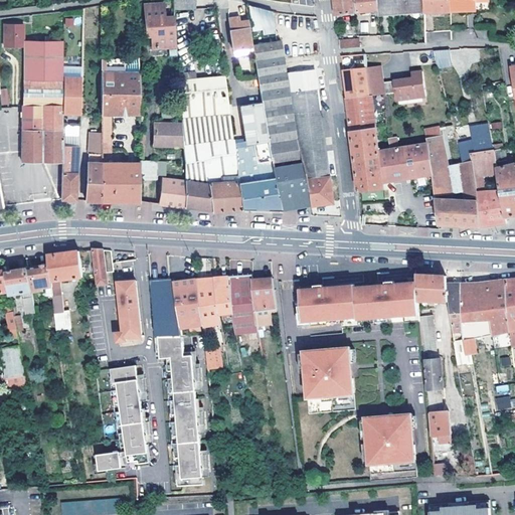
[(195,8),(195,0),(174,0),(175,9),(195,8)]
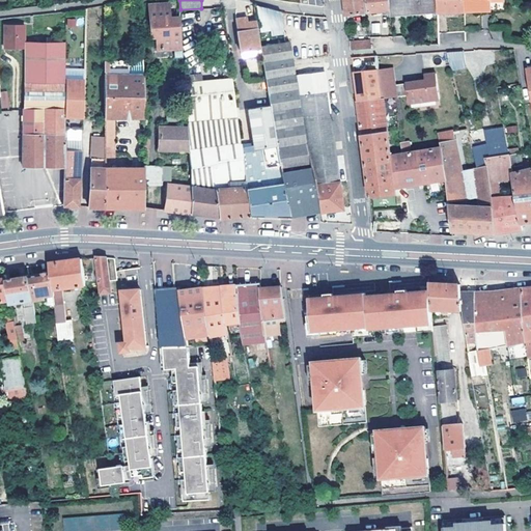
[(367,14),(364,0),(344,0),(345,6),(347,16),(367,14)]
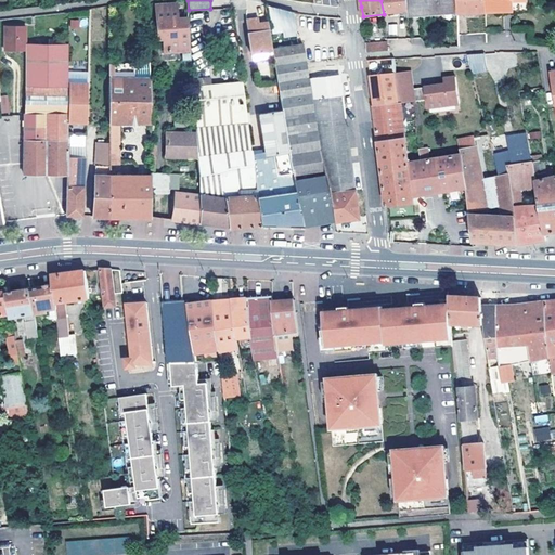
[(381,0),(384,14),(408,12),(407,0),(381,0)]
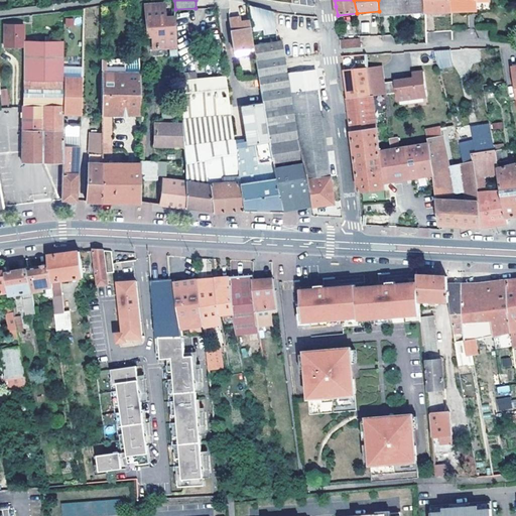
[(425,13),(424,0),(378,0),(379,11),(380,15),(425,13)]
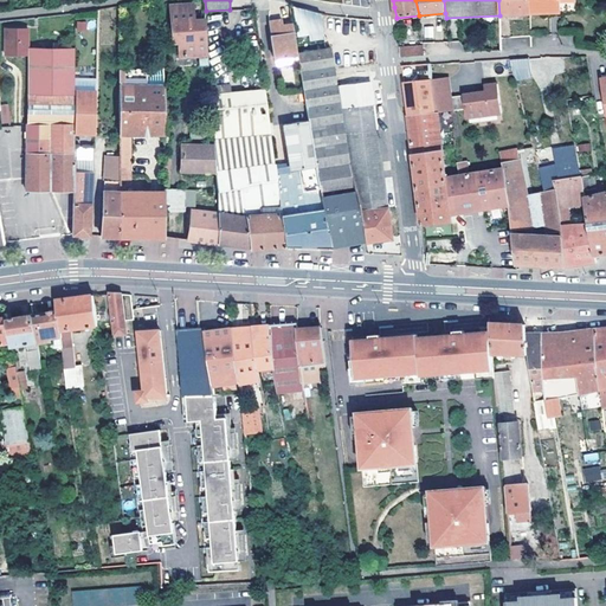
[(498,0),(500,15),(532,15),(530,0),(498,0)]
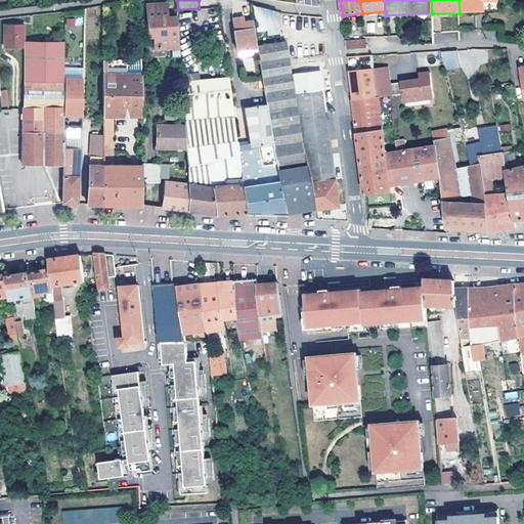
[(470,10),(486,9),(485,0),(459,0),(460,13),(471,12),(470,10)]
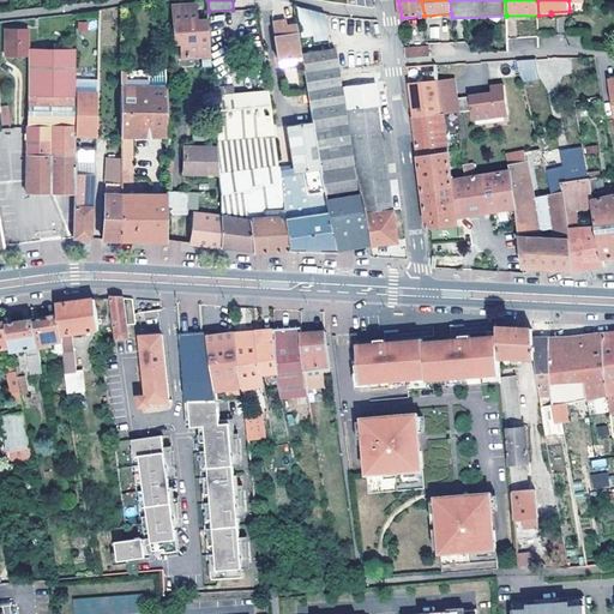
[(584,0),(569,0),(570,11),(570,14),(585,14),(584,0)]
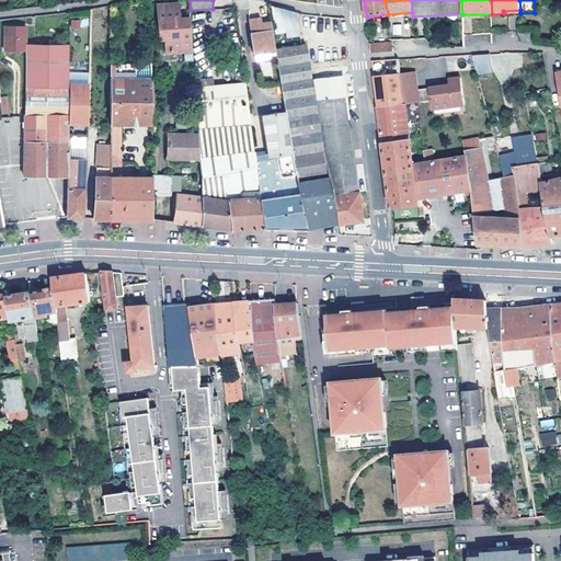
[(179,2),(157,3),(159,39),(164,39),(165,53),(193,52),(191,16),(180,18),(179,2)]
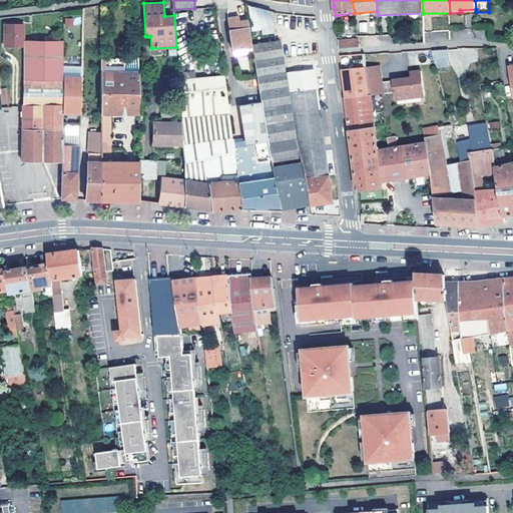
[(276,40),(272,12),(246,5),(248,21),(248,23),(252,23),(253,28),(262,27),(265,42),(276,40)]
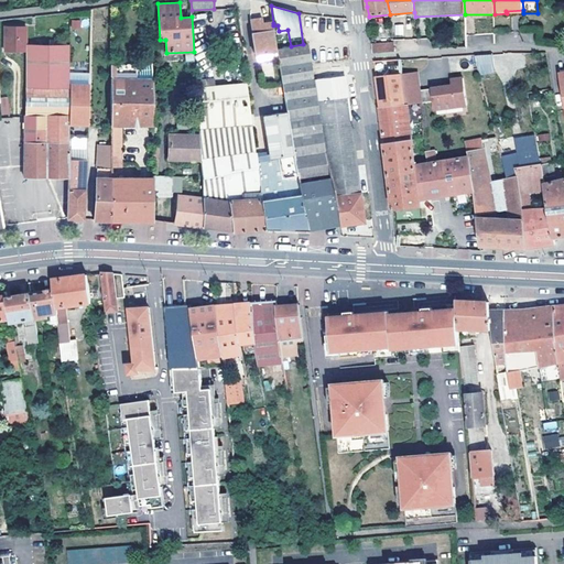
[(263,18),(250,20),(251,25),(257,58),(278,55),(277,49),(273,25),(273,23),(264,25),(263,18)]
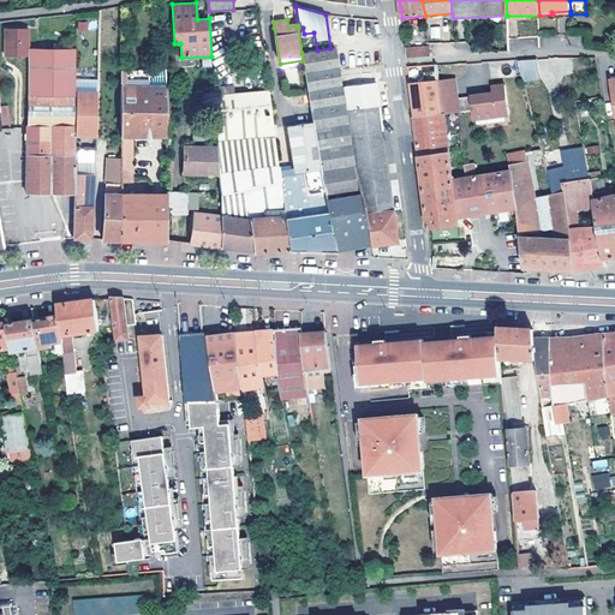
[(88,33),(88,22),(78,22),(77,31),(88,33)]
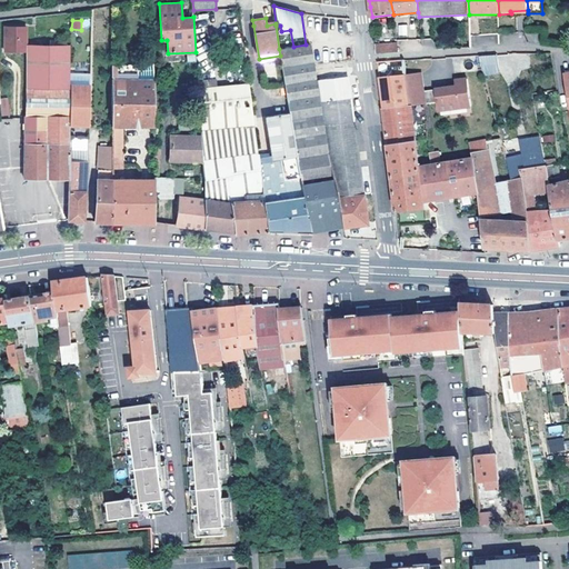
[(26,26),(5,26),(5,50),(26,50),(26,45),(26,26)]
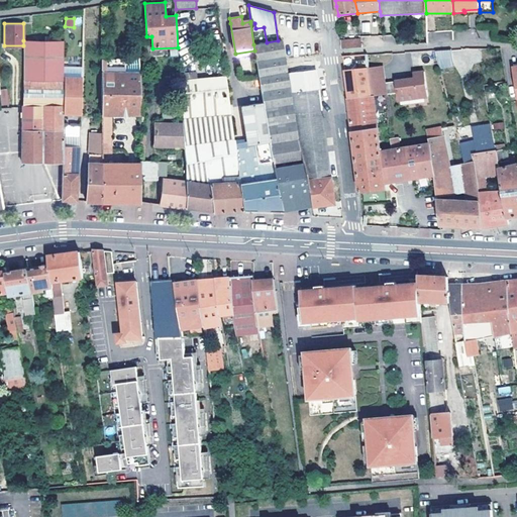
[(269,140),(273,159),(273,162),(302,154),(291,92),(288,73),(283,39),(278,40),(267,42),(253,44),(254,50),(263,102),(269,140)]
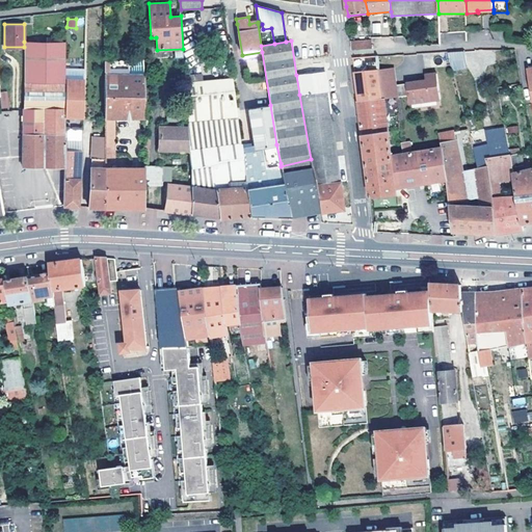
[(67,78),(67,43),(24,42),(24,47),(24,106),(23,106),(23,130),(41,130),(41,166),(65,166),(65,150),(65,115),(67,78)]
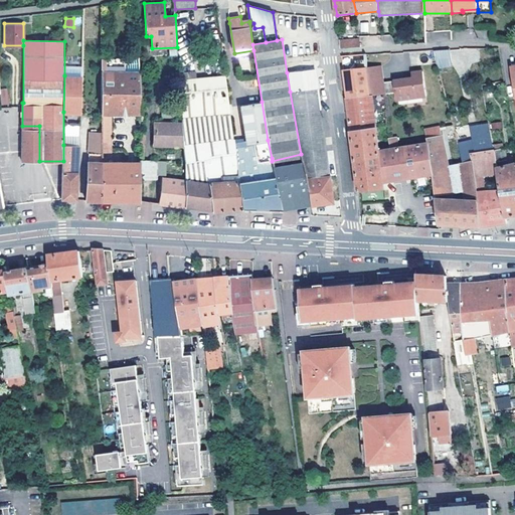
[(341,48),(361,47),(360,40),(340,41),(341,48)]
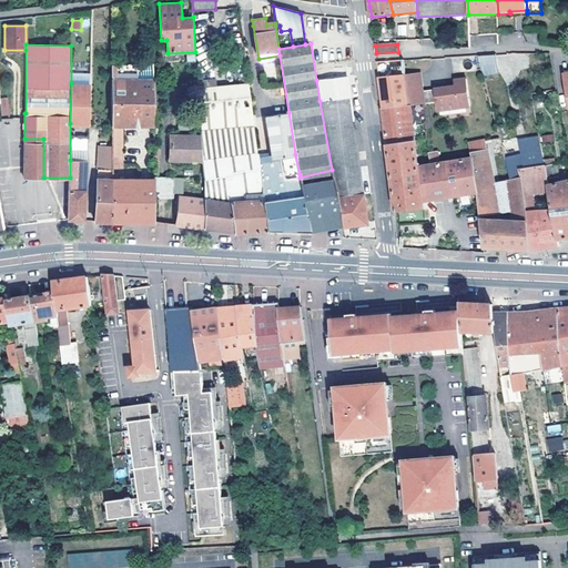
[(533,54),(519,54),(519,64),(533,63),(533,54)]
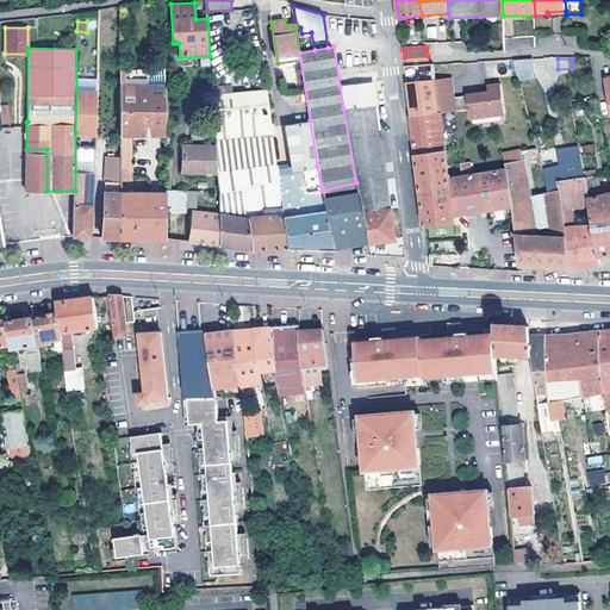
[(514,61),(517,78),(535,78),(534,60),(514,61)]
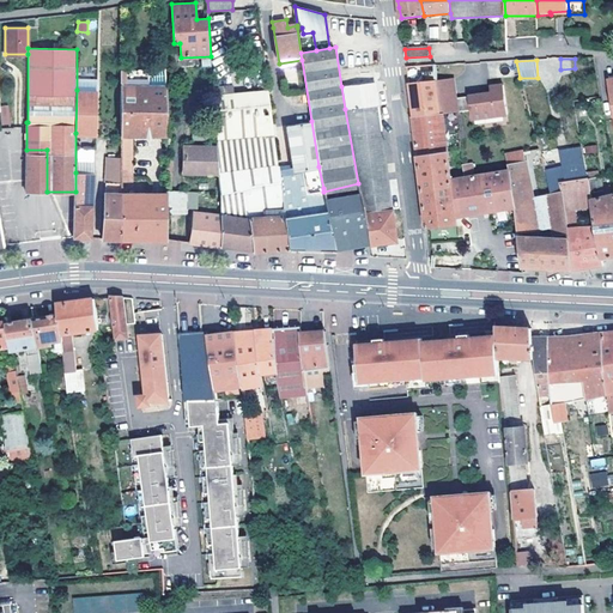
[(129,135),(164,134),(163,68),(121,70),(121,157),(121,168),(129,168),(129,135)]
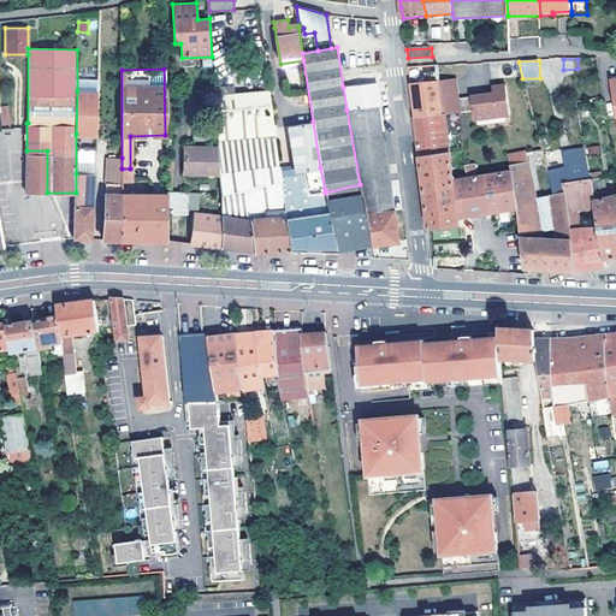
[(413,100),(415,117),(444,114),(440,82),(439,70),(425,72),(426,76),(420,82),(412,83),(413,100)]
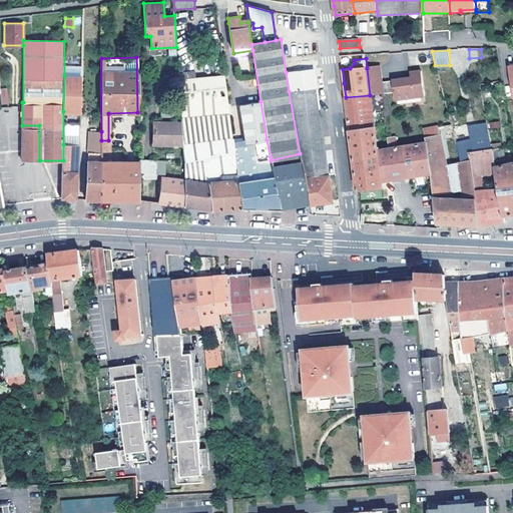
[(379,66),(367,68),(370,95),(383,94),(379,66)]
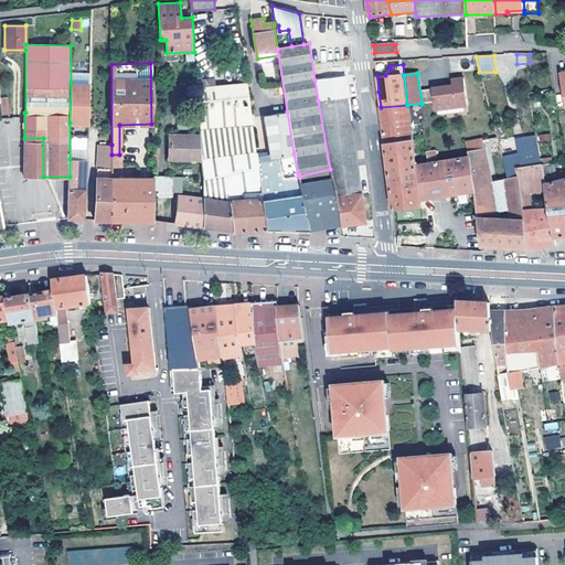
[(315,80),(318,100),(349,96),(348,87),(345,75),(315,80)]
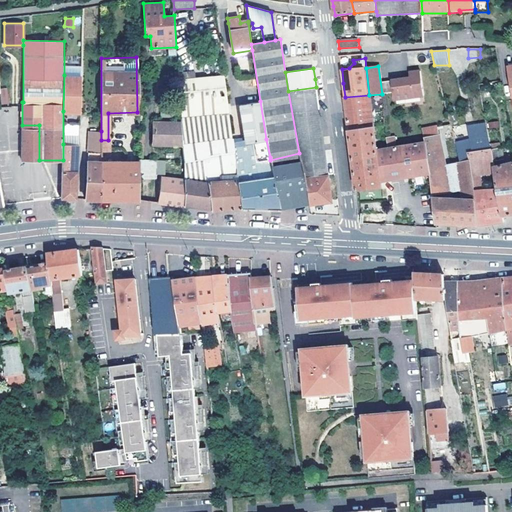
[(420,73),(408,74),(409,80),(390,82),(392,103),(423,99),(420,73)]
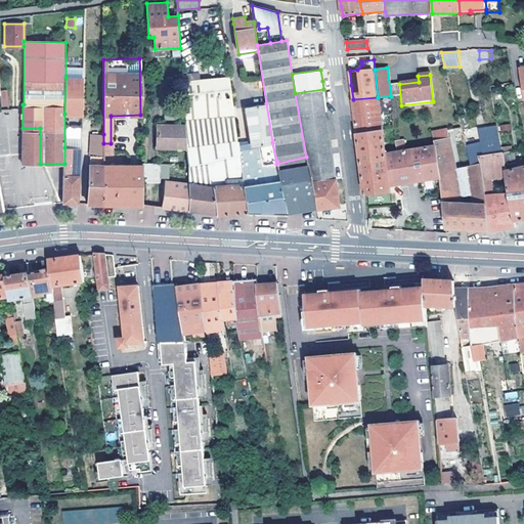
[(243,176),(238,147),(230,76),(182,82),(185,123),(186,146),(187,163),(208,162),(211,180),(243,176)]
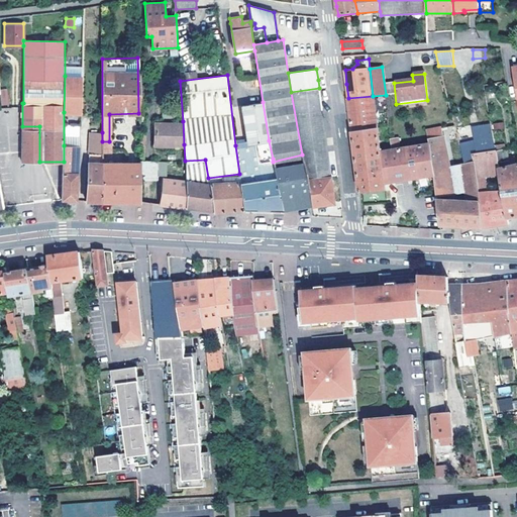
[(83,76),(65,76),(64,112),(82,113),(83,76)]
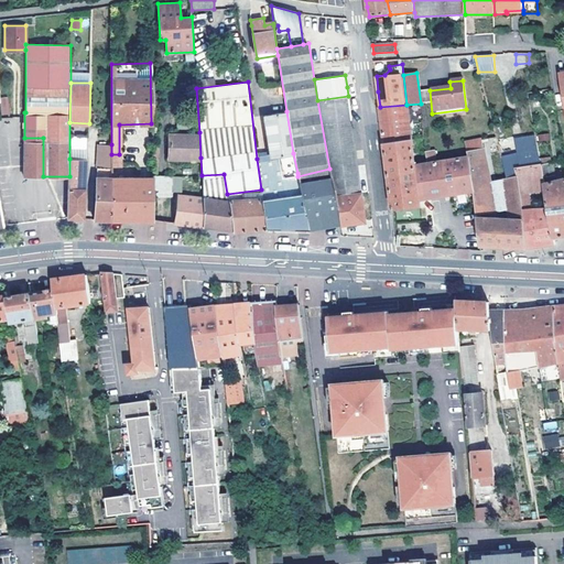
[(348,96),(317,100),(329,169),(340,224),(349,223),(365,220),(357,162),(349,108),(348,96)]
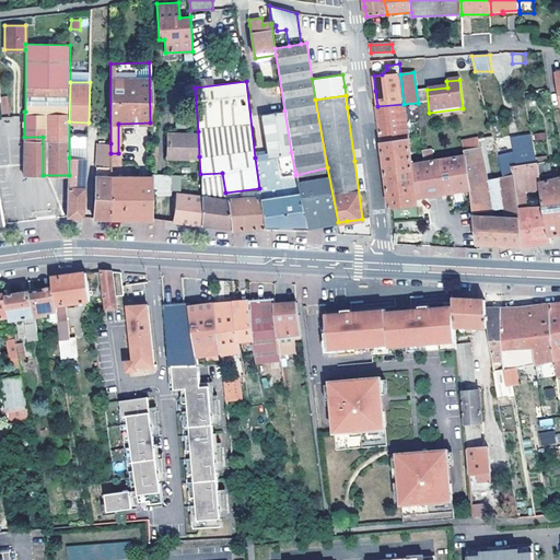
[(381,125),(383,143),(409,140),(404,104),(377,106),(381,125)]
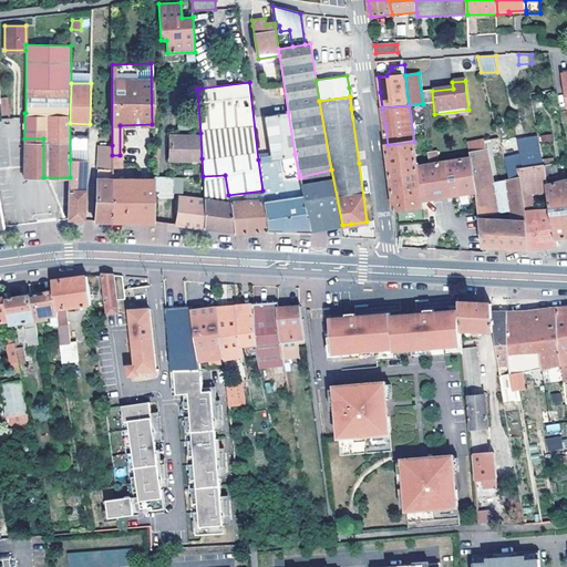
[(288,112),(266,115),(268,138),(256,140),(258,160),(278,156),(295,154),(288,112)]
